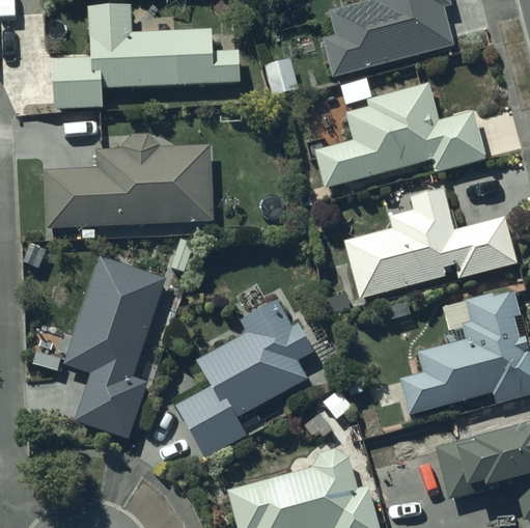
[(364,0),(328,10),(335,35),(321,39),(332,79),(454,44),(444,7),(451,5),(449,0),(364,0)]
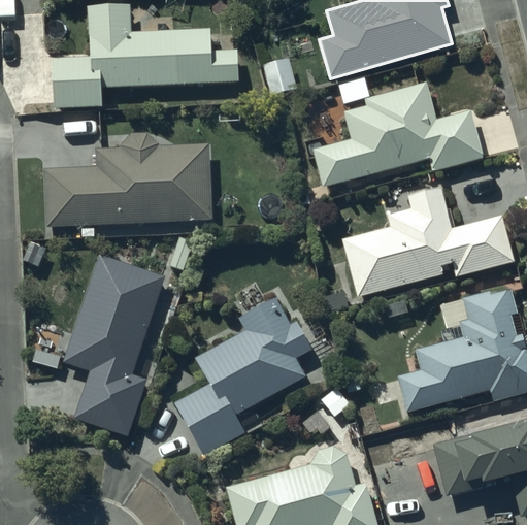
[(88,6),(91,56),(53,58),(56,107),(104,105),(103,87),(241,79),(239,50),(215,51),(213,28),(132,32),(131,4),(88,6)]
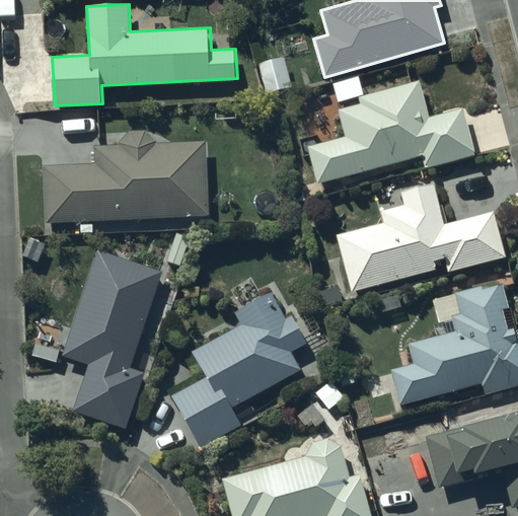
[(283,56),(256,63),(266,94),(292,87),(283,56)]
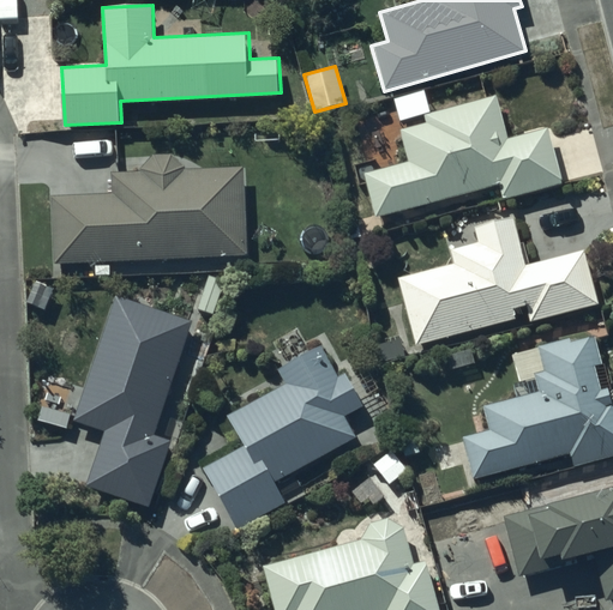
[(407,159),(362,173),(376,218),(496,185),(500,200),(562,182),(546,128),(508,139),(496,96),(425,115),(426,122),(398,130),(407,159)]
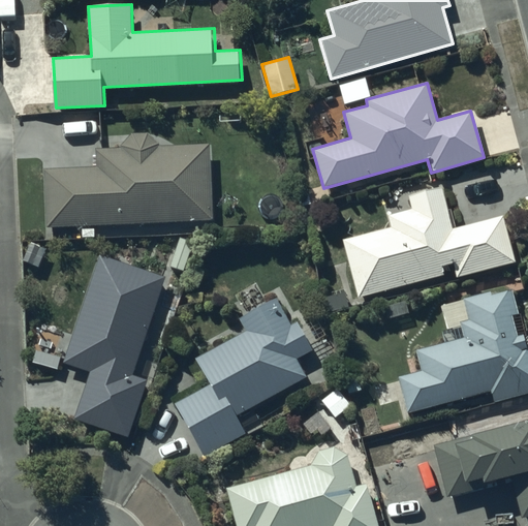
[(159,146),(149,133),(132,132),(120,148),(96,149),(97,165),(45,167),(49,227),(215,219),(211,144),(159,146)]
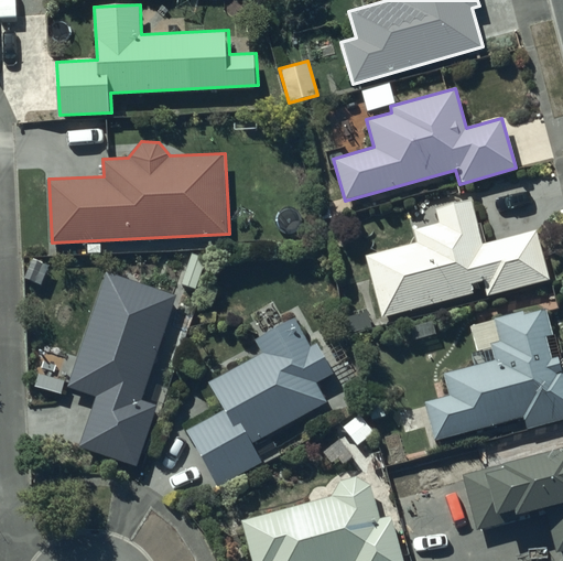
[(417,241),(365,255),(380,317),(473,294),(471,283),(484,280),(487,297),(550,281),(537,229),(480,243),(469,201),(435,209),(439,223),(413,229),(417,241)]
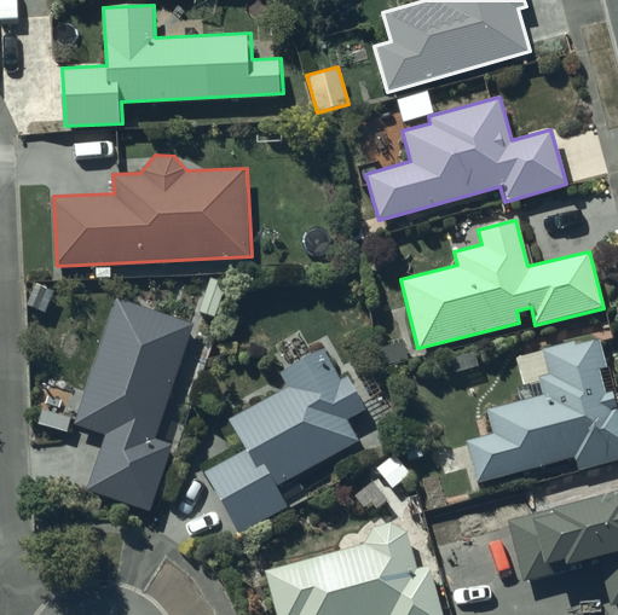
[(88,491),(151,511),(174,442),(159,437),(195,324),(116,299),(75,424),(107,434),(88,491)]
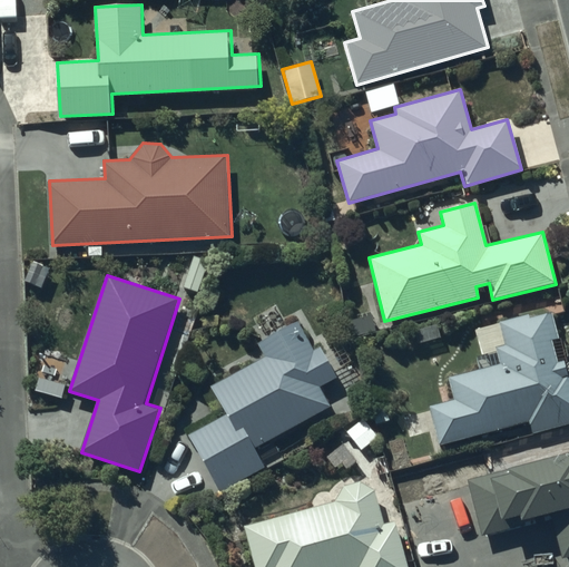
[(478,368),(448,377),(454,399),(428,406),(439,446),(530,420),(533,434),(568,423),(568,369),(567,370),(563,359),(557,361),(551,340),(559,338),(551,312),(528,319),(527,314),(472,329),(480,355),(474,357),(478,368)]
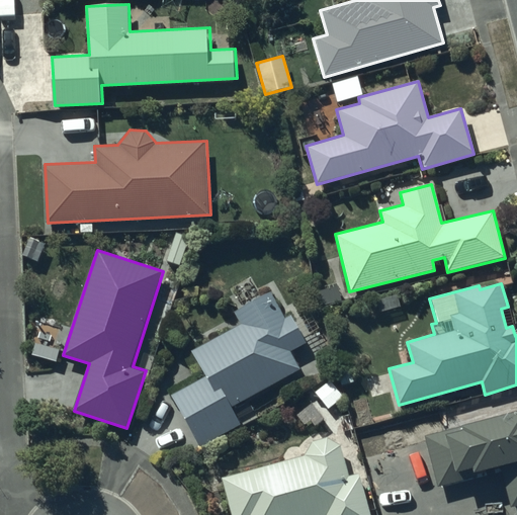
[(171,394),(199,446),(240,424),(231,407),(299,369),(290,352),(306,343),(292,319),(286,323),(270,292),(234,313),(240,324),(191,349),(205,374),(171,394)]
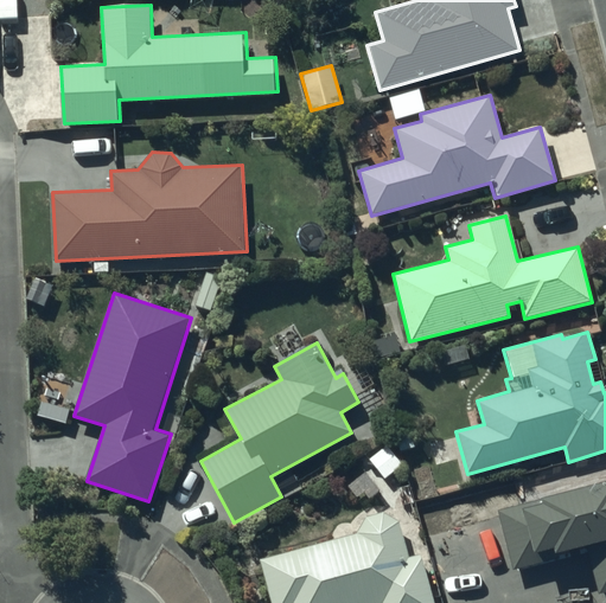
[(386,446),(368,461),(384,481),(403,466),(386,446)]
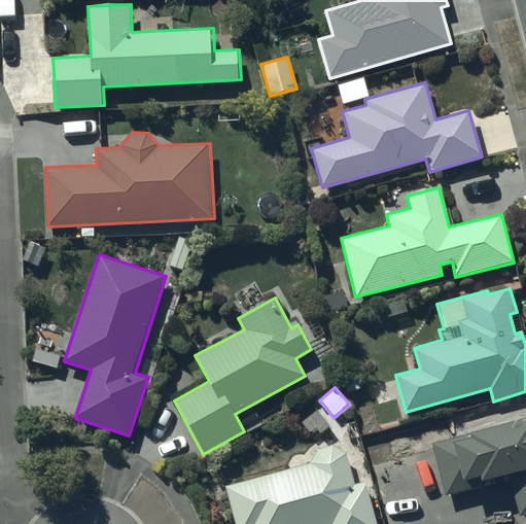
[(525,413),(469,428),(470,432),(430,444),(445,495),(509,478),(519,517),(525,514),(525,413)]
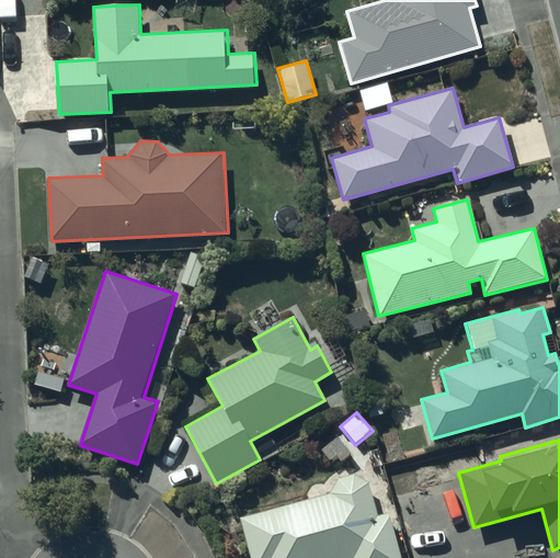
[(336,477),(326,493),(239,519),(250,557),(400,557),(387,512),(377,515),(368,481),(351,474),(336,477)]
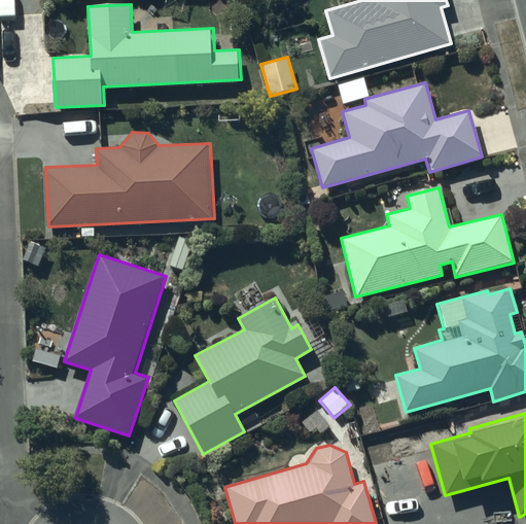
All buildings are outlined.
